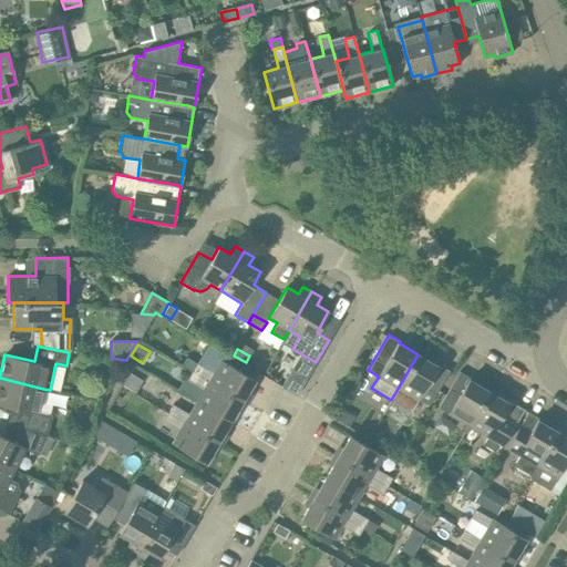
[(437,366),(418,354),(391,400),(412,412),(419,399),(430,405),(450,370),(439,364),(437,366)]
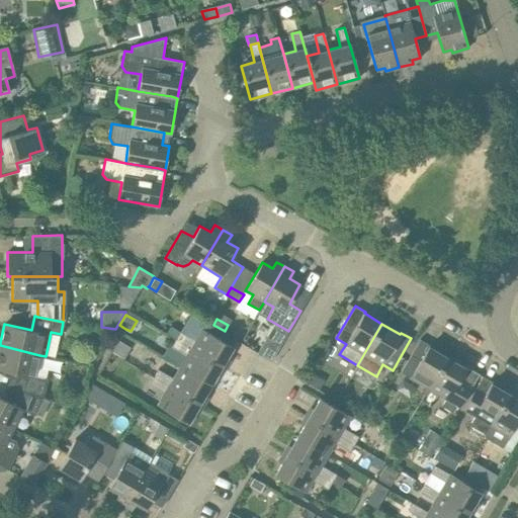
[(180,332),(176,339),(222,365),(233,346),(202,328),(195,341),(180,332)]
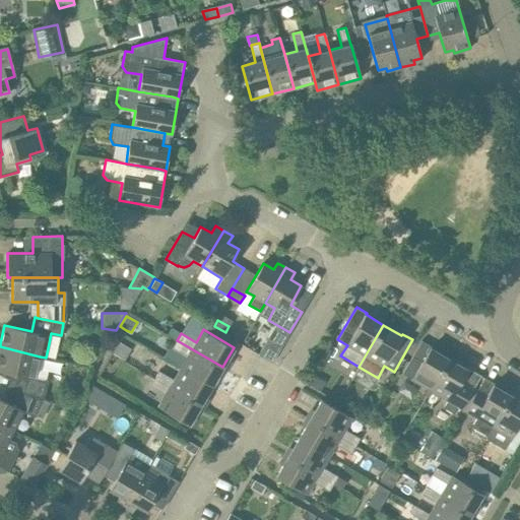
[(222,367),(177,340),(172,347),(187,356),(181,368),(211,386),(222,367)]
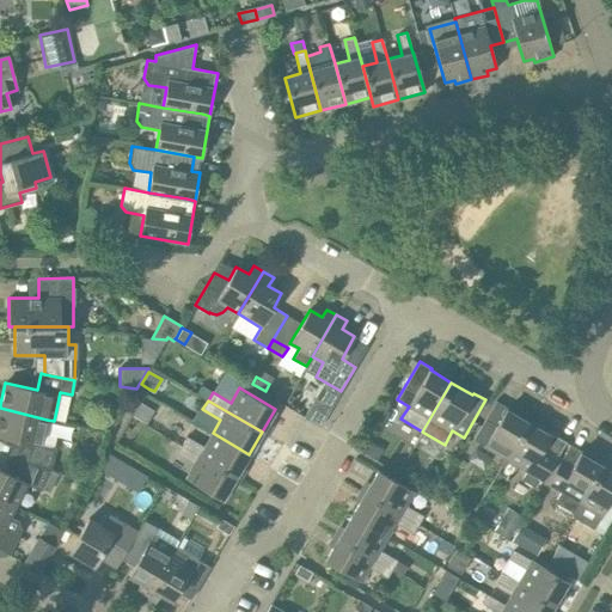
[(506,459),(527,422),(507,409),(508,408),(496,401),(473,439),(484,445),(483,446),(506,459)]
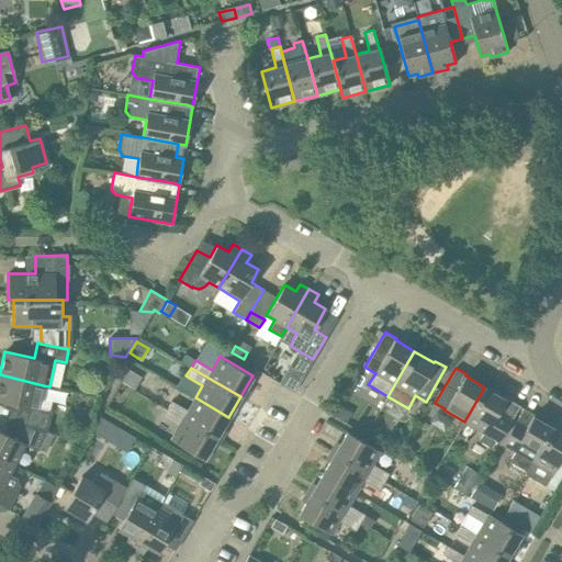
[(14,420),(46,431),(52,411),(49,409),(52,398),(41,395),(43,385),(0,374),(0,400),(20,404),(14,420)]
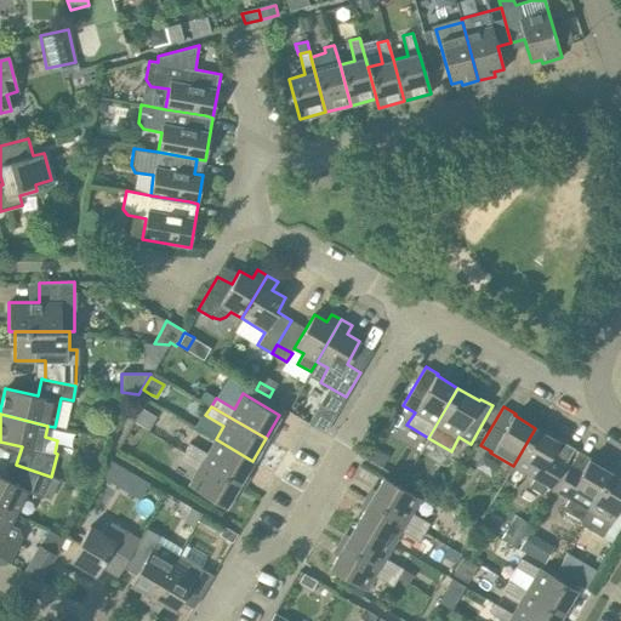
[(557,440),(535,428),(513,466),(535,479),(530,486),(542,494),(546,486),(551,489),(575,449),(558,439),(557,440)]
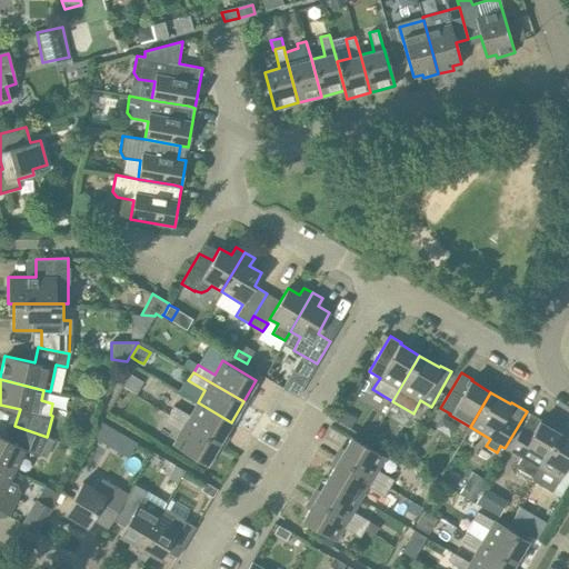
[(219,443),(231,422),(198,402),(190,416),(173,406),(169,413),(219,443)]
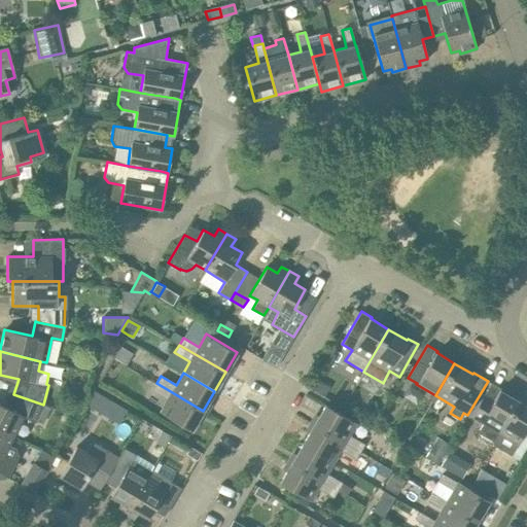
[(191,430),(203,411),(156,383),(152,390),(167,399),(160,412),(191,430)]
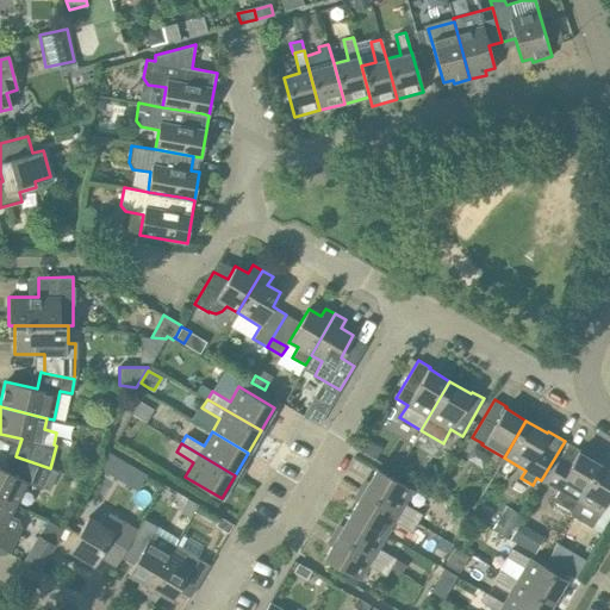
[(572,512),(599,464),(579,452),(580,449),(568,443),(546,481),(560,490),(553,500),(572,512)]
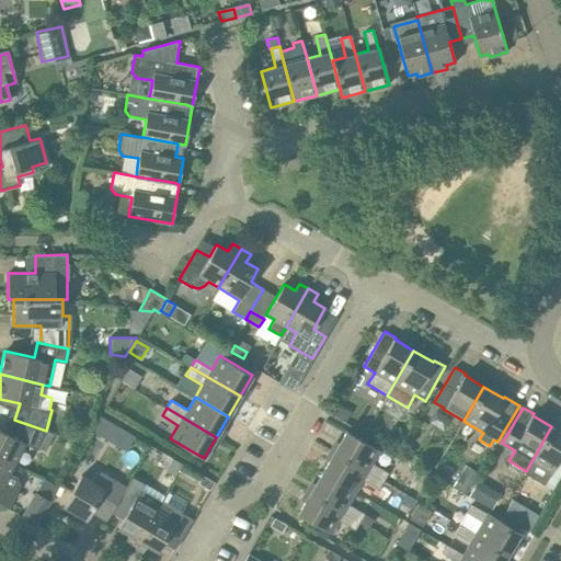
[(100,415),(91,431),(107,439),(116,425),(100,415)]
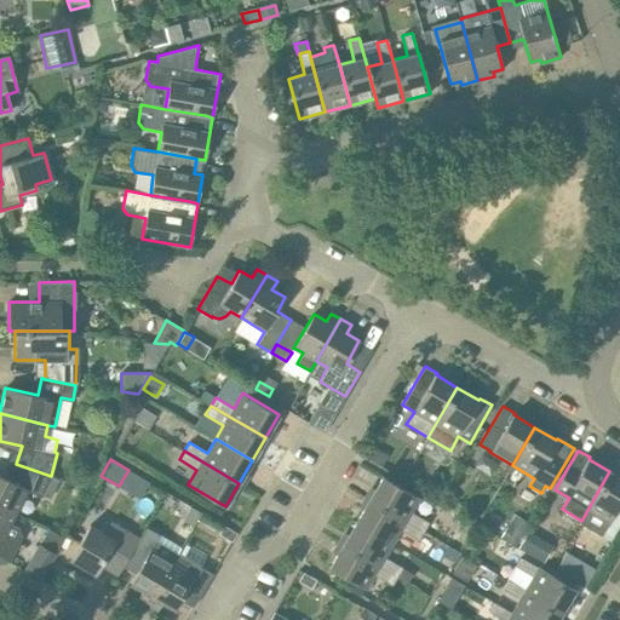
[(51,477),(51,476),(16,464),(10,481),(0,475),(0,505),(17,514),(28,491),(41,498),(42,495),(50,499),(59,480),(51,477)]
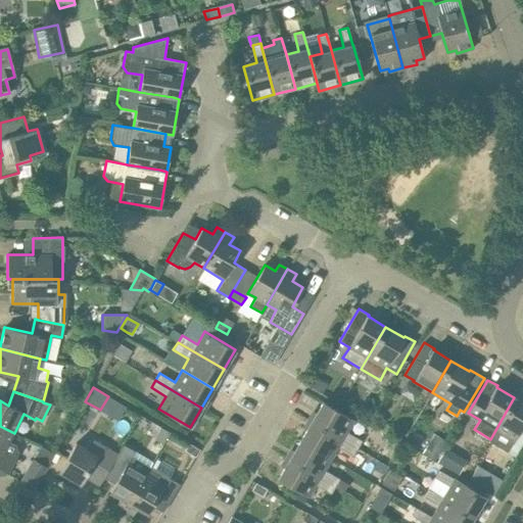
[(522,402),(514,397),(490,439),(489,441),(507,450),(513,439),(515,440),(521,429),(522,430),(522,402)]
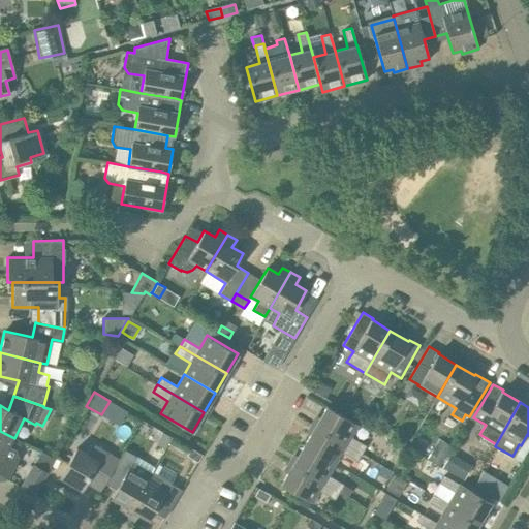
[(327,406),(315,426),(362,453),(366,445),(350,437),(358,424),(327,406)]
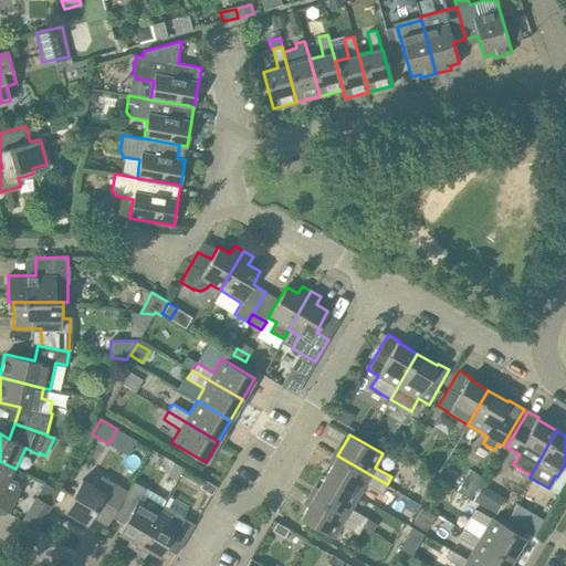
[(387,484),(337,456),(325,477),(358,495),(365,483),(381,493),(387,484)]
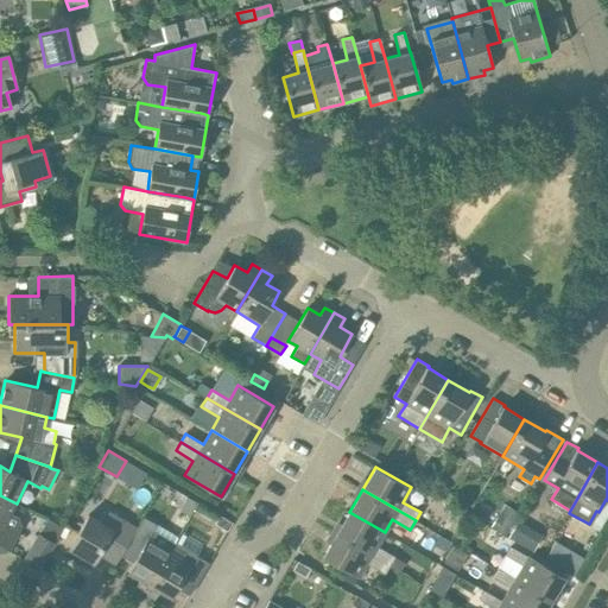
[(460,493),(455,501),(466,508),(472,498),(464,493),(460,493)]
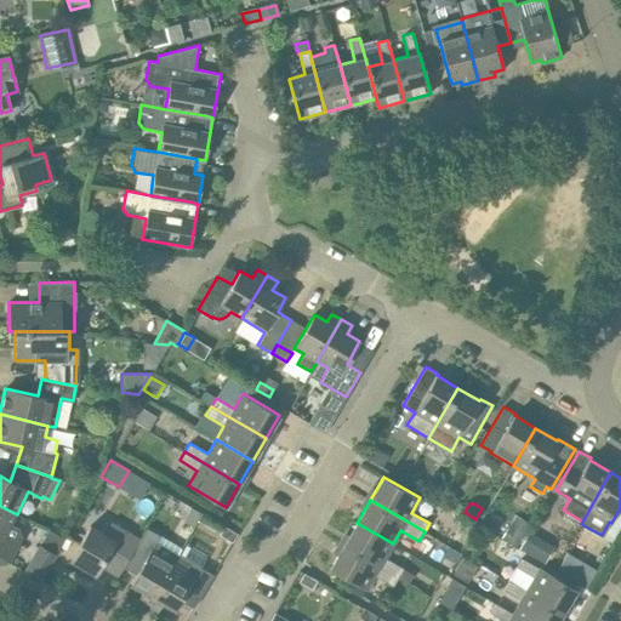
[(12,524),(17,514),(0,506),(0,557),(10,563),(22,537),(20,528),(12,524)]
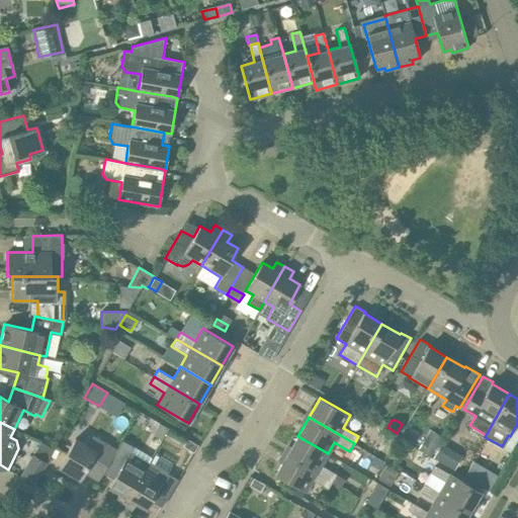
[(407,425),(400,437),(431,456),(442,437),(430,429),(426,436),(407,425)]
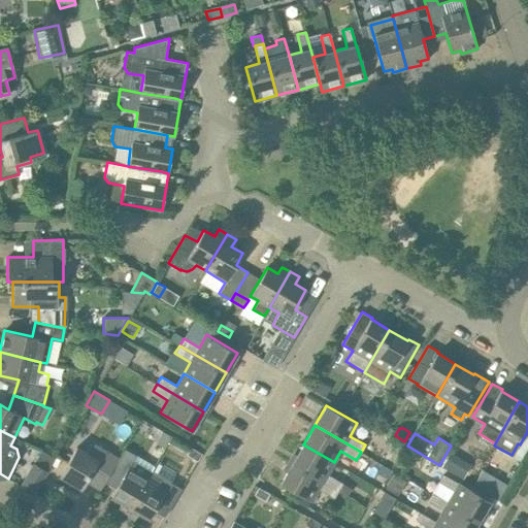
[(102,486),(105,482),(120,457),(95,442),(89,453),(77,446),(60,475),(81,488),(88,477),(102,486)]
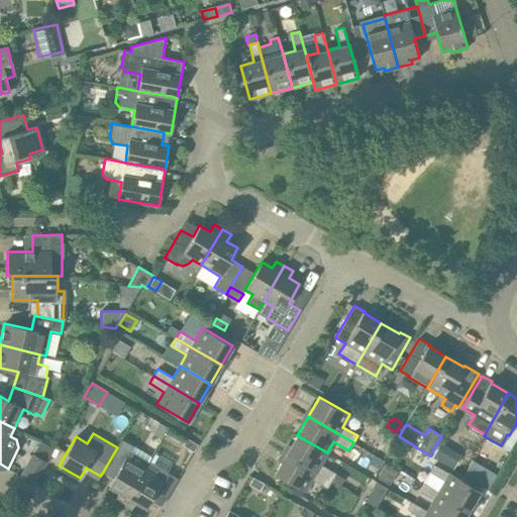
[(327,452),(297,435),(286,453),(331,481),(335,473),(320,464),(327,452)]
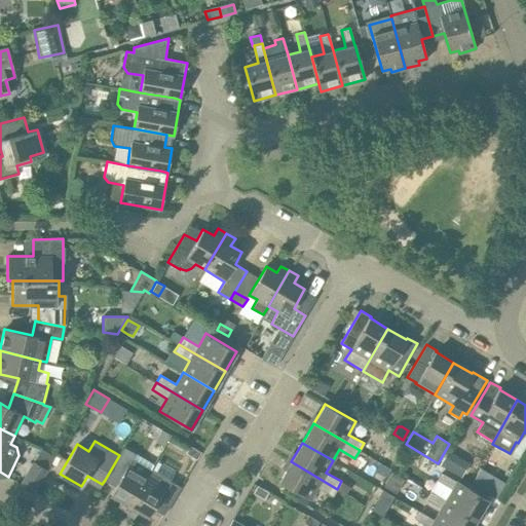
[(200,452),(190,445),(186,453),(196,459),(200,452)]
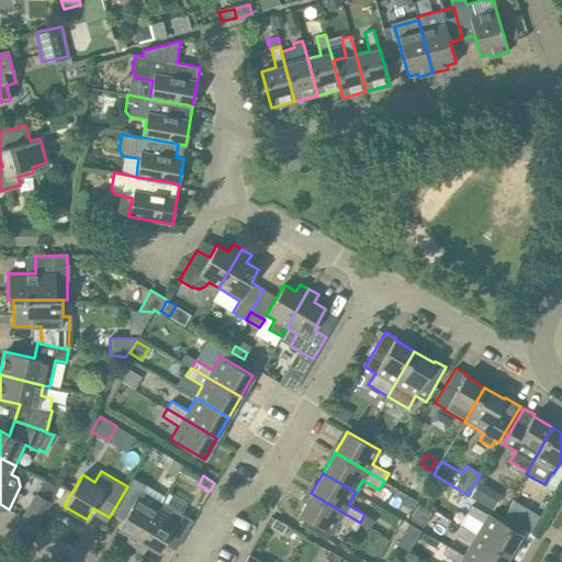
[(134,548),(161,502),(160,501),(164,496),(133,478),(127,486),(112,513),(123,519),(117,528),(130,535),(125,542),(134,548)]
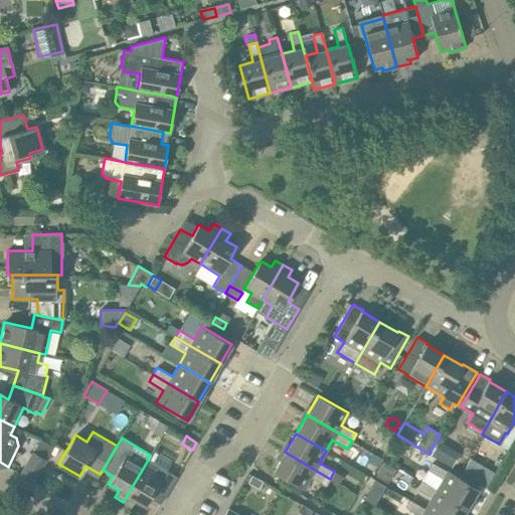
[(439,442),(431,455),(452,467),(460,454),(439,442)]
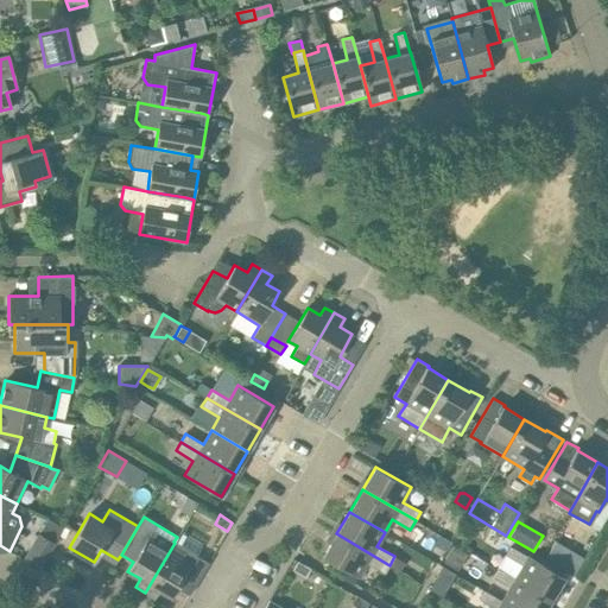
[(390,565),(336,533),(323,557),(358,577),(367,563),(384,574),(390,565)]
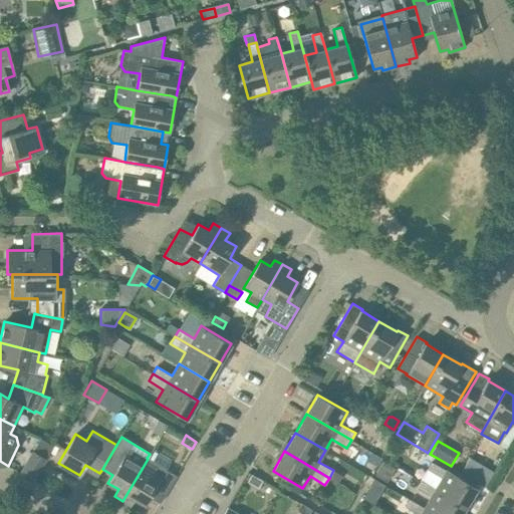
[(33,452),(20,473),(33,481),(45,459),(33,452)]
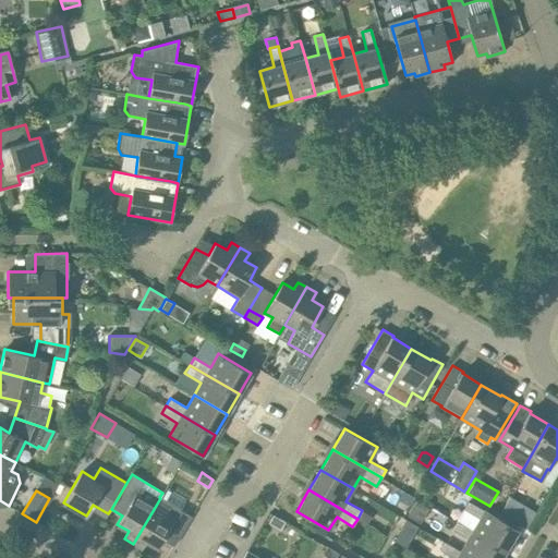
[(192,517),(160,498),(133,544),(142,549),(146,542),(158,548),(162,540),(174,546),(192,517)]
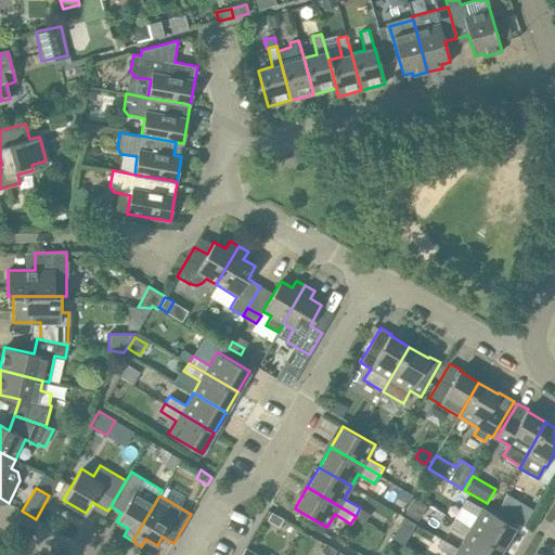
[(503,547),(515,527),(482,508),(481,508),(466,499),(461,506),(477,516),(469,528),(503,547)]
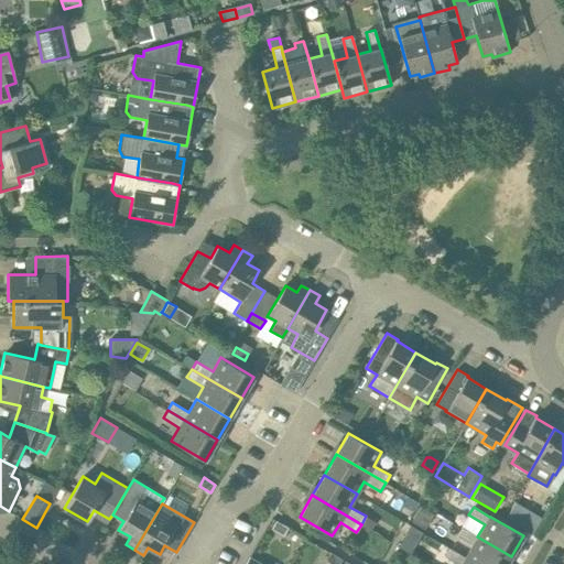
[(288,527),(277,520),(271,529),(283,535),(288,527)]
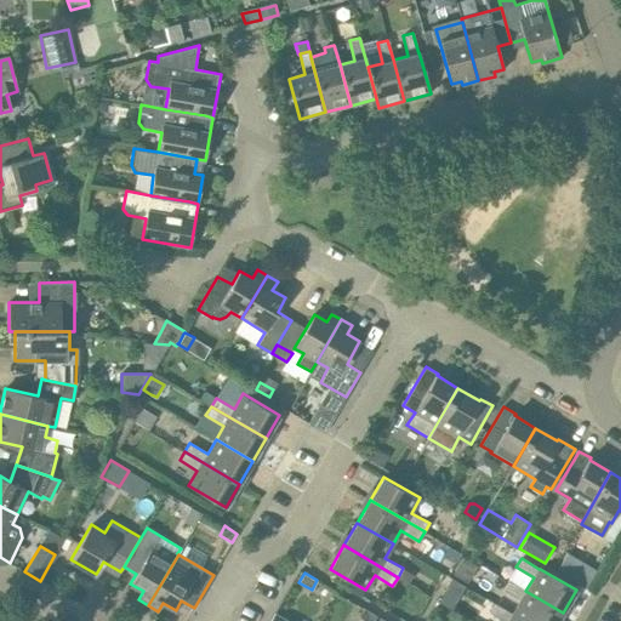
[(512,614),(524,620),(557,620),(563,613),(525,591),(508,581),(502,590),(520,600),(512,614)]
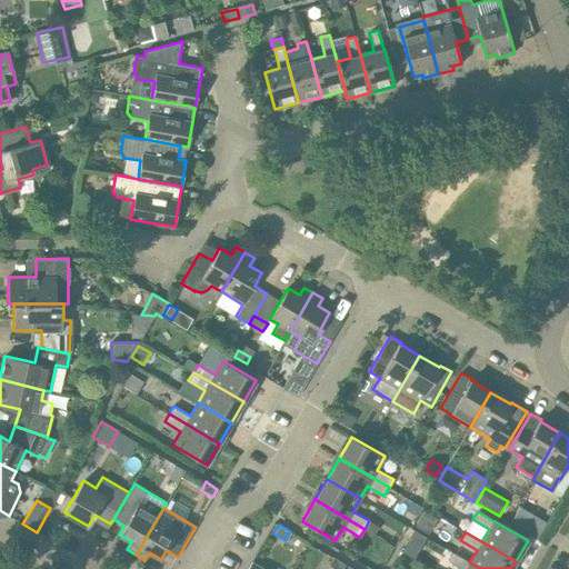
[(408,541),(402,551),(415,558),(420,549),(408,541)]
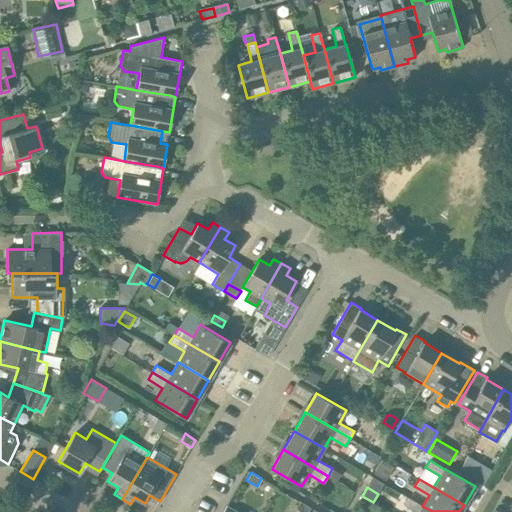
[(432,511),(422,506),(408,497),(403,505),(415,511),(432,511)]
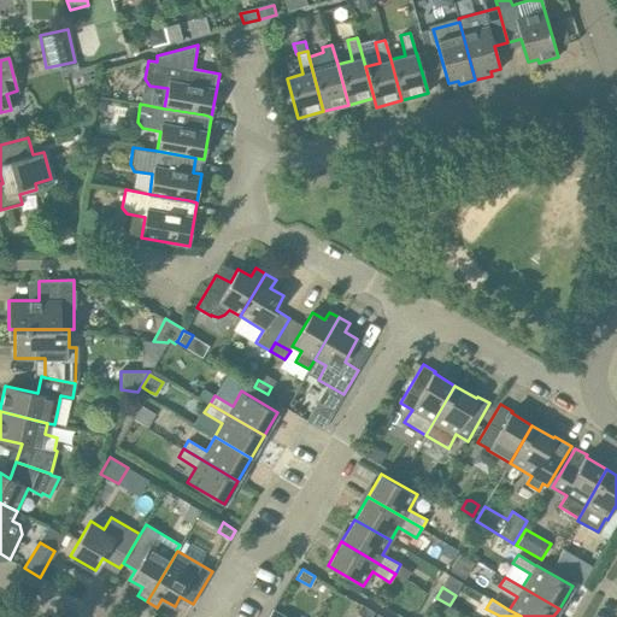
[(362,604),(357,612),(364,616),(371,616),(375,612),(362,604)]
